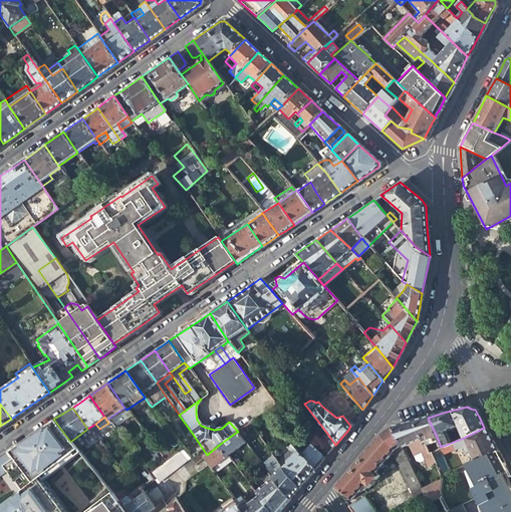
[(422,441),(430,438),(436,435),(428,418),(420,420),(412,422),(422,441)]
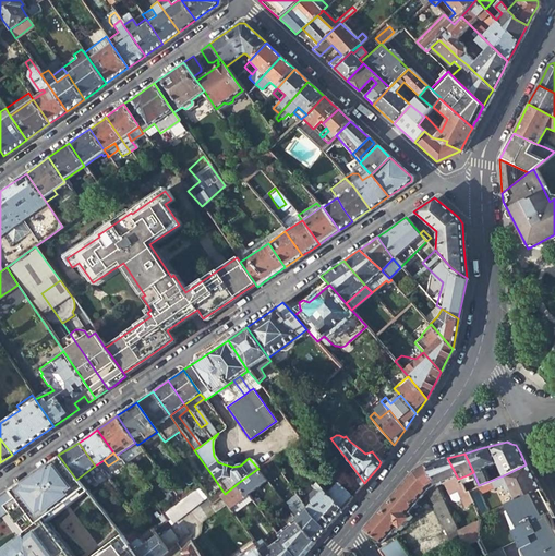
[(0,555),(65,555),(41,526),(38,522),(82,487),(80,483),(76,480),(58,455),(8,492),(23,515),(11,522),(17,532),(16,533),(19,534),(12,540),(11,538),(0,545),(0,555)]
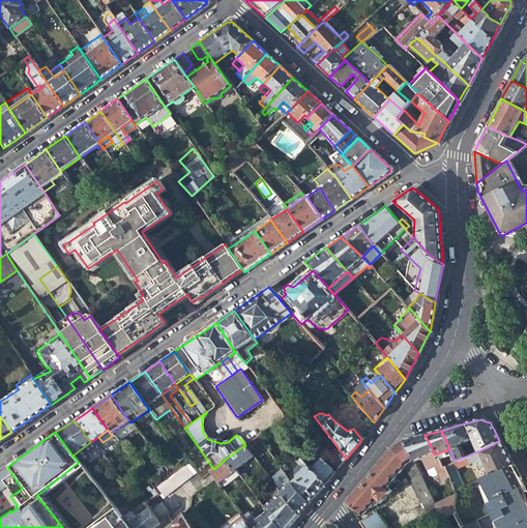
[(439,481),(447,478),(443,466),(440,467),(435,455),(425,435),(403,441),(412,461),(418,458),(428,477),(436,473),(439,481)]
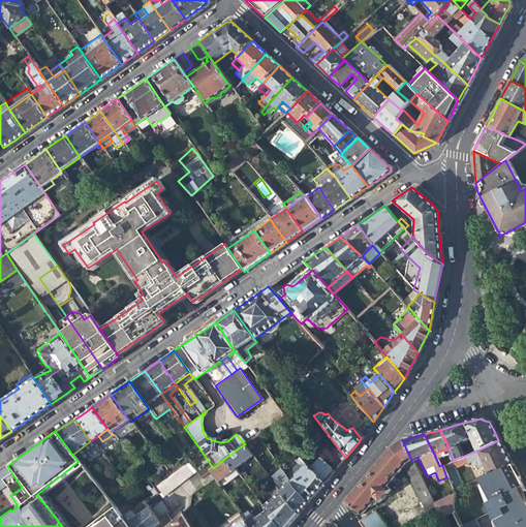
[(429,521),(439,517),(433,503),(411,460),(402,440),(392,446),(381,458),(354,489),(343,501),(361,514),(373,498),(378,502),(389,489),(384,485),(404,462),(412,475),(408,477),(429,521)]
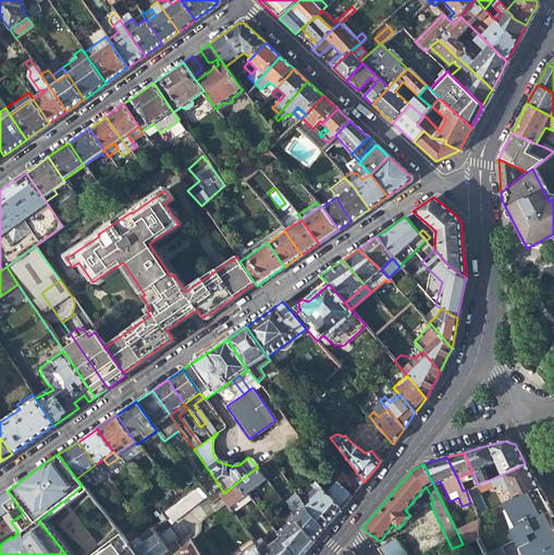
[(508,492),(513,500),(534,490),(538,489),(531,477),(525,464),(503,475),(478,484),(475,486),(478,494),(487,490),(499,485),(503,494),(508,492)]
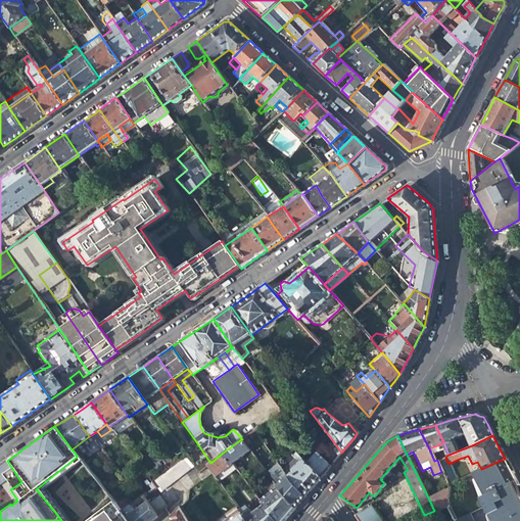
[(92,440),(89,436),(72,450),(75,453),(77,451),(92,440)]
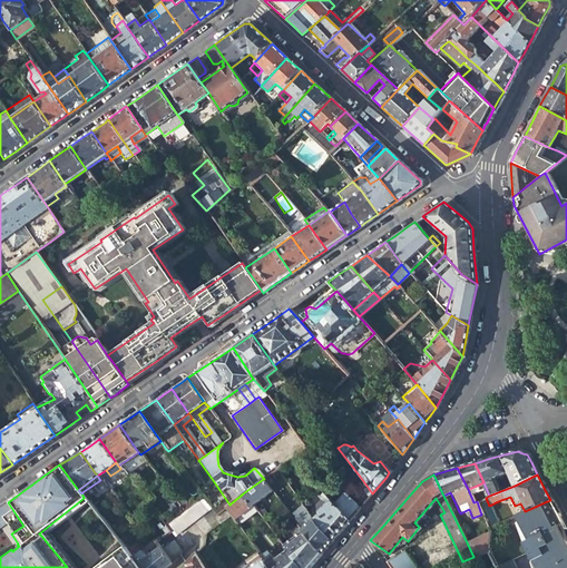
[(354,486),(365,500),(372,493),(361,478),(354,486)]
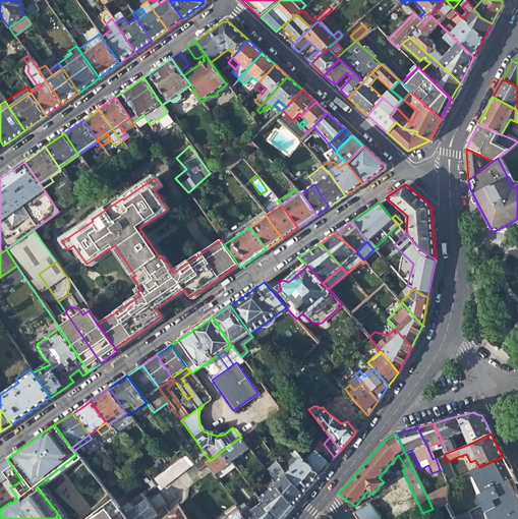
[(247,449),(240,438),(222,451),(230,462),(247,449)]
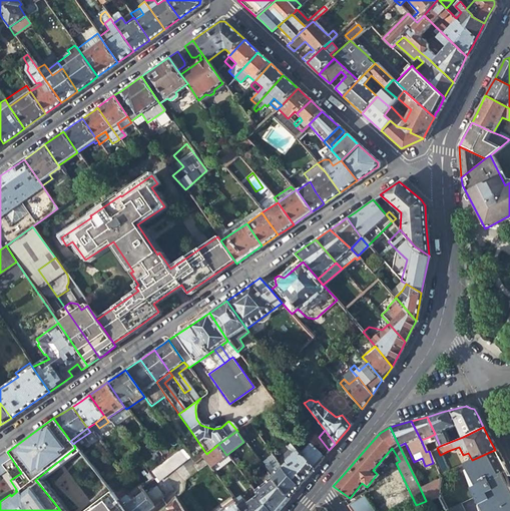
[(429,437),(434,448),(437,448),(440,446),(435,434),(429,437)]
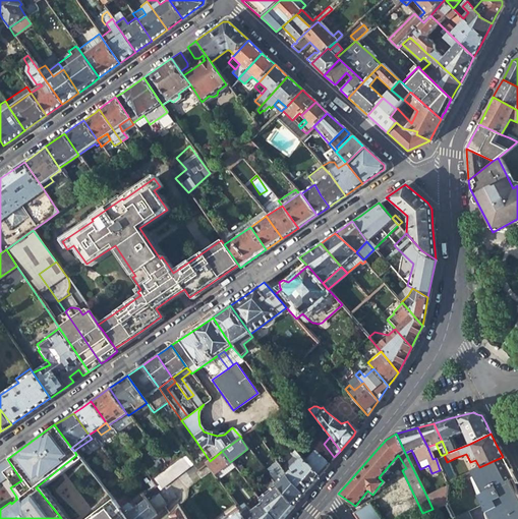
[(291,448),(277,465),(287,479),(302,495),(311,483),(318,475),(303,461),(291,448)]
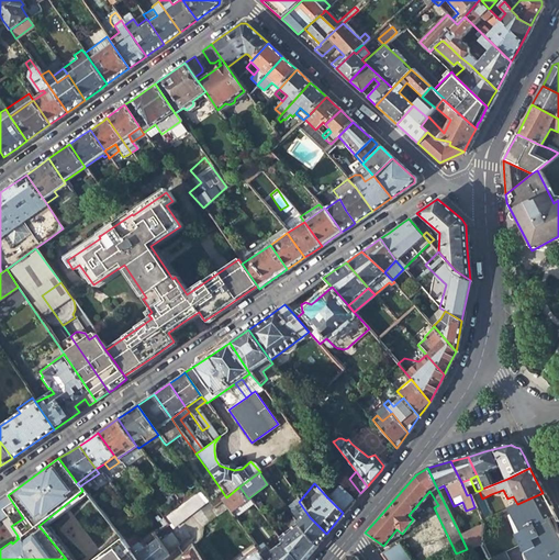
[(233,518),(253,504),(252,504),(250,502),(248,499),(239,486),(226,497),(222,500),(226,507),(233,518)]
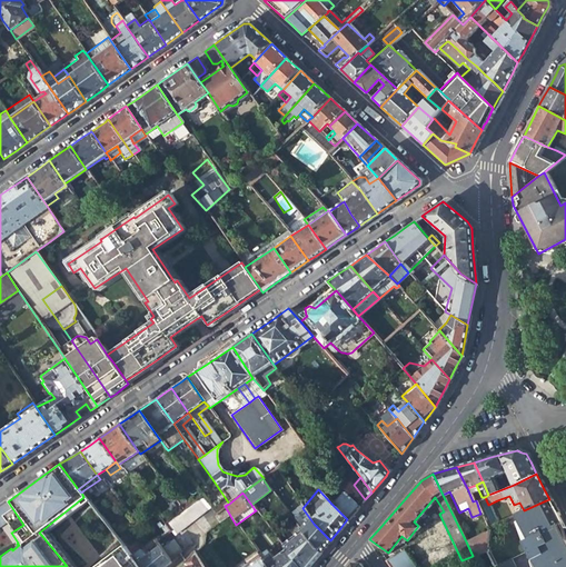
[(343,494),(331,504),(347,519),(355,511),(348,503),(343,494)]
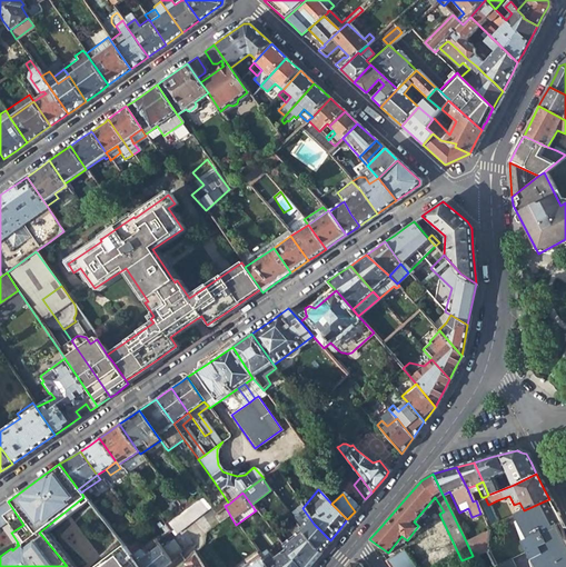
[(199,495),(190,503),(180,510),(161,524),(167,531),(170,536),(208,507),(199,495)]
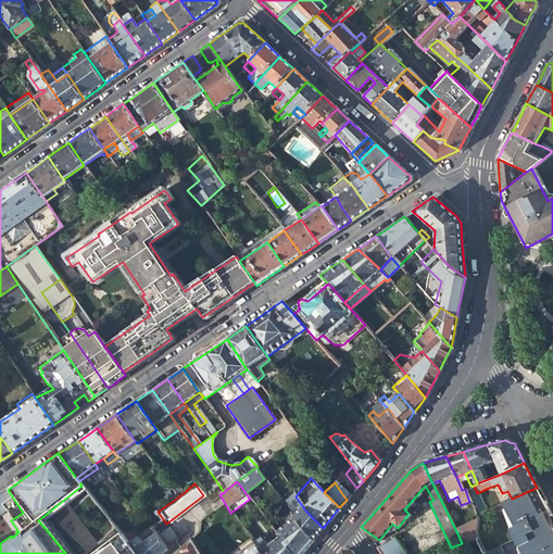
[(38,520),(41,524),(85,489),(82,486),(38,520)]
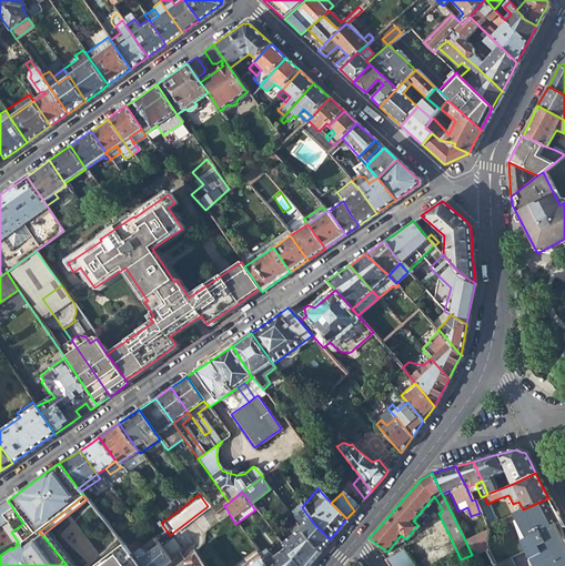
[(505,516),(496,499),(487,504),(484,496),(481,496),(480,497),(475,499),(480,513),(484,524),(505,516)]
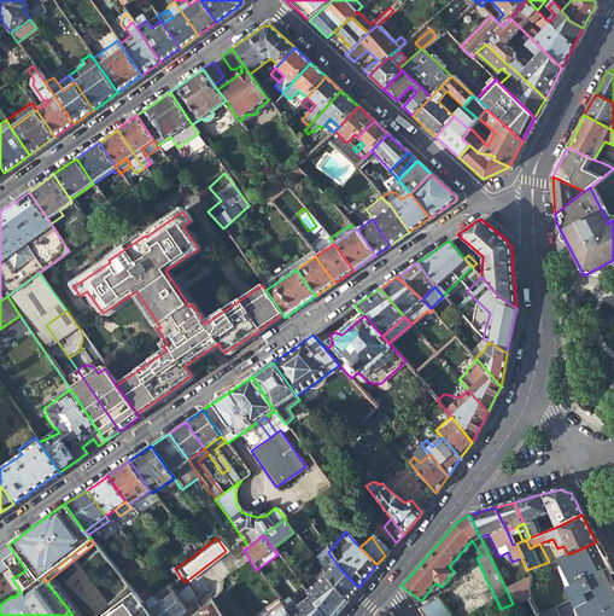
[(613,615),(613,593),(602,570),(609,568),(604,559),(600,550),(596,542),(592,544),(568,555),(557,558),(553,561),(566,588),(580,615),(613,615)]
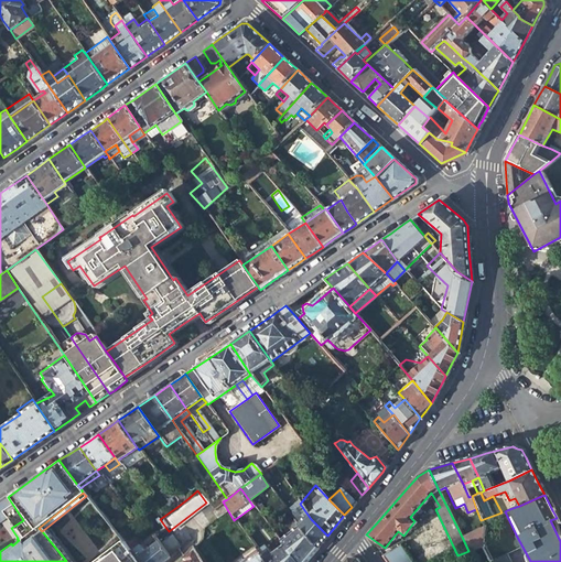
[(8,497),(0,501),(0,515),(1,514),(11,528),(23,520),(8,497)]
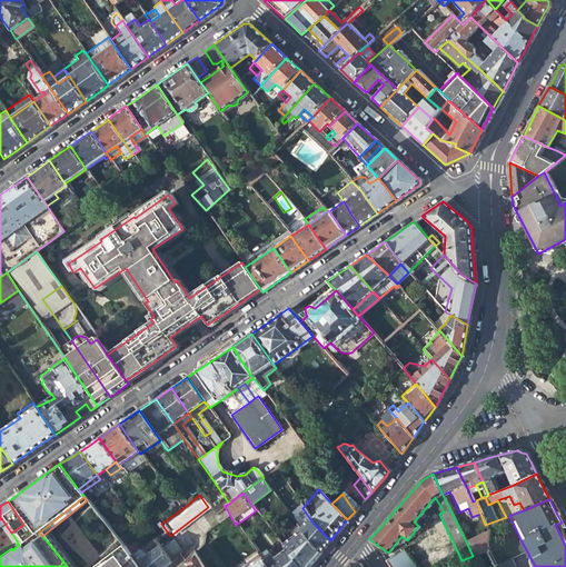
[(288,515),(300,533),(303,536),(319,553),(326,545),(330,540),(314,524),(303,508),(300,505),(288,515)]
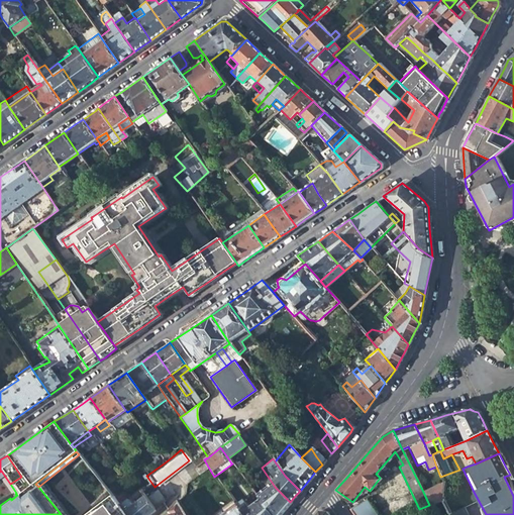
[(197,475),(208,467),(204,459),(194,468),(194,469),(193,470),(197,475)]
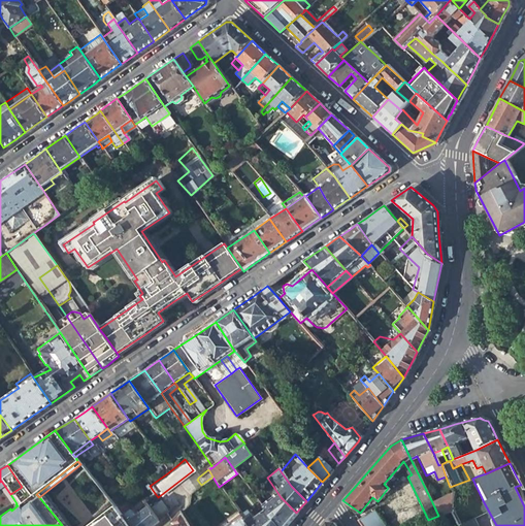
[(238,471),(236,473),(237,473),(242,483),(247,479),(242,472),(240,473),(238,471)]
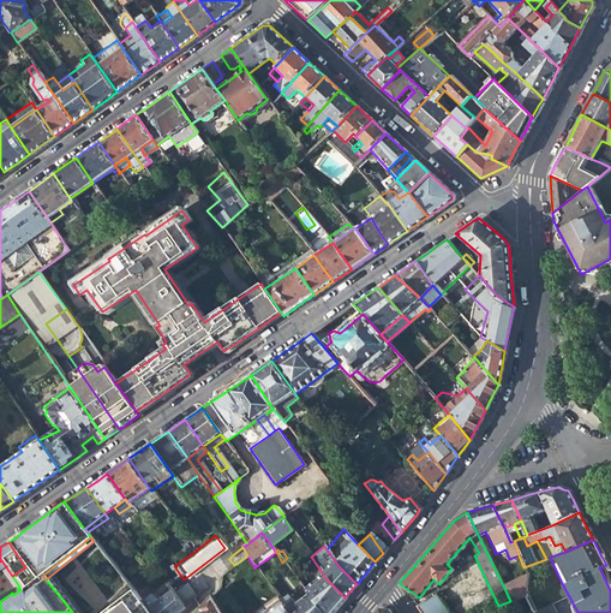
[(526,573),(503,585),(510,601),(525,595),(526,575),(526,573)]
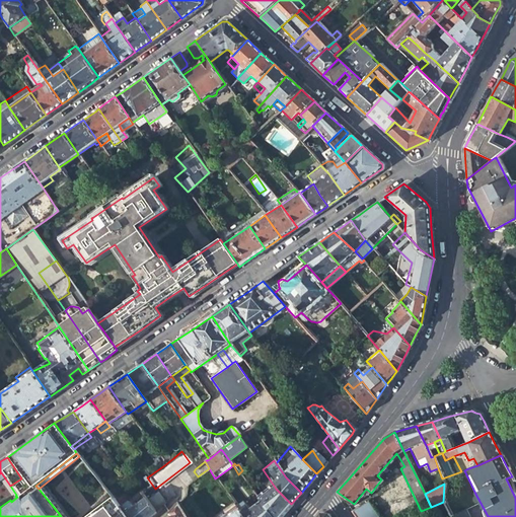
[(274,486),(254,499),(259,504),(262,508),(271,516),(279,516),(285,511),(291,504),(276,489),(274,486)]
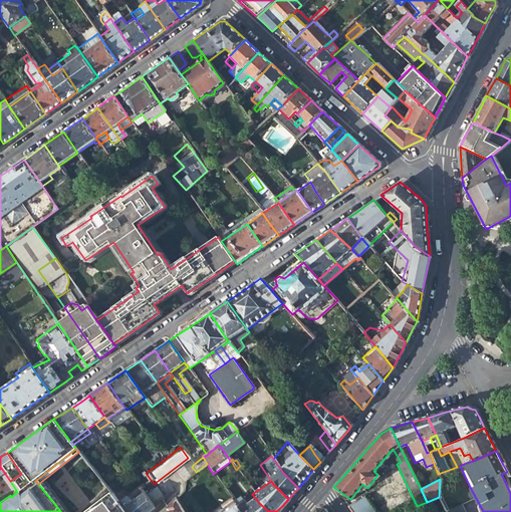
[(154,488),(144,496),(154,508),(161,502),(162,501),(161,500),(163,499),(154,488)]
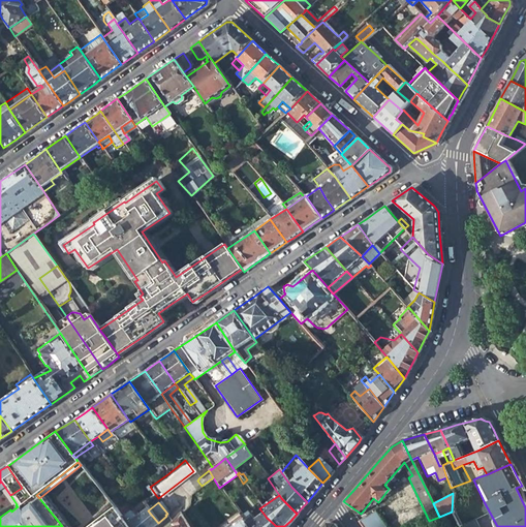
[(253,507),(258,517),(264,514),(259,508),(257,505),(253,507)]
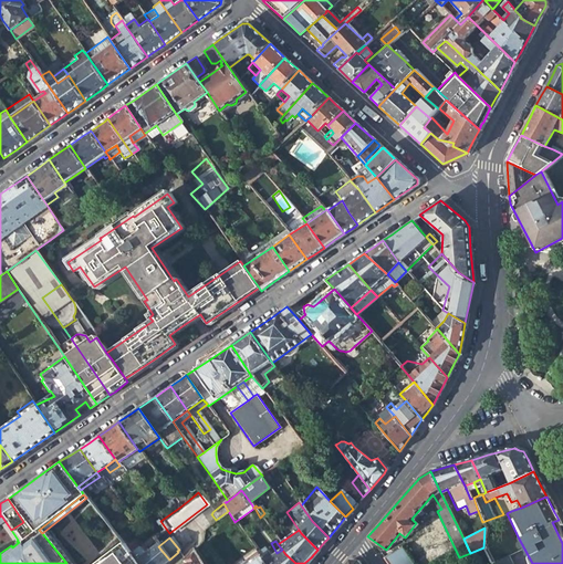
[(137,563),(129,555),(121,543),(94,563),(137,563)]
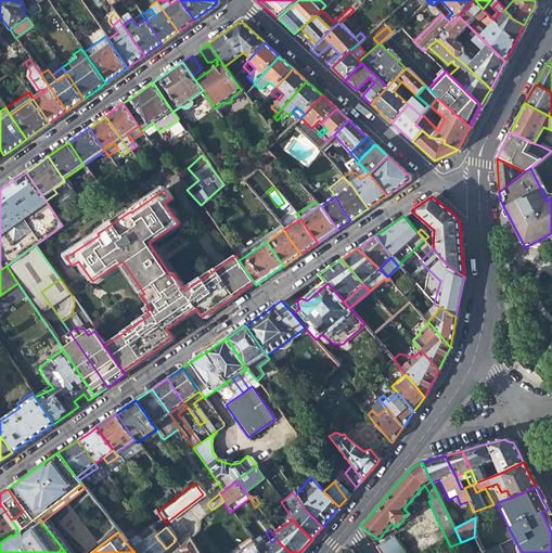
[(136,538),(127,544),(135,552),(159,552),(166,549),(155,536),(154,535),(141,544),(136,538)]
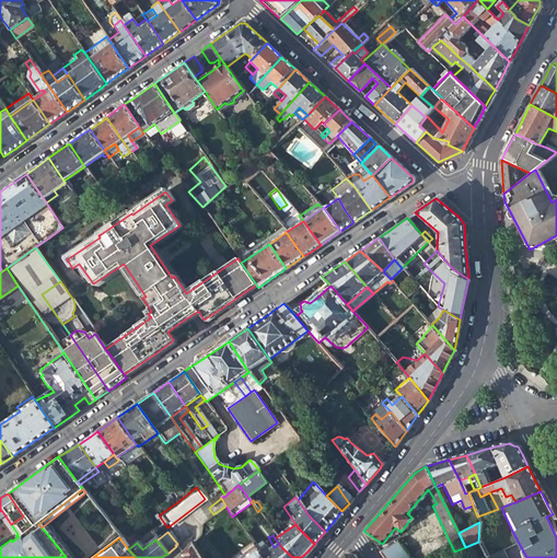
[(378,551),(382,557),(401,557),(405,555),(395,541),(378,551)]
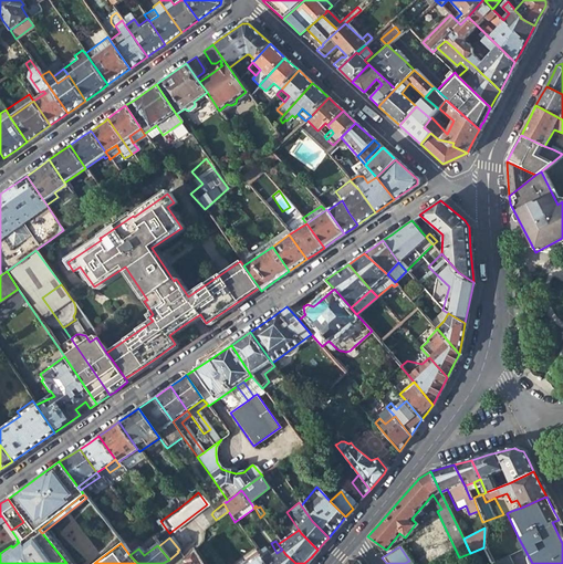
[(181,563),(201,563),(194,550),(183,561),(184,563),(181,563)]
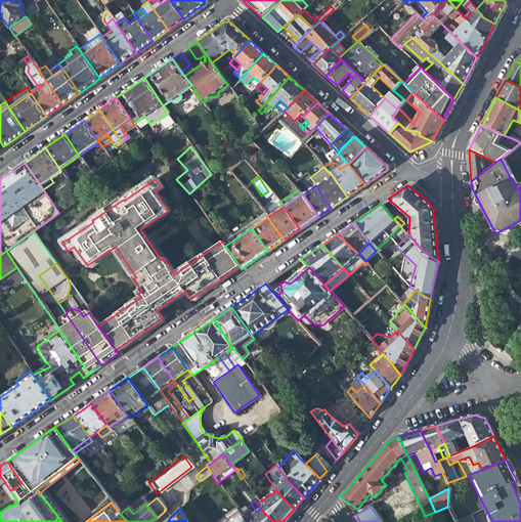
[(236,512),(239,515),(244,521),(273,521),(264,513),(261,509),(256,512),(248,517),(243,509),(236,512)]
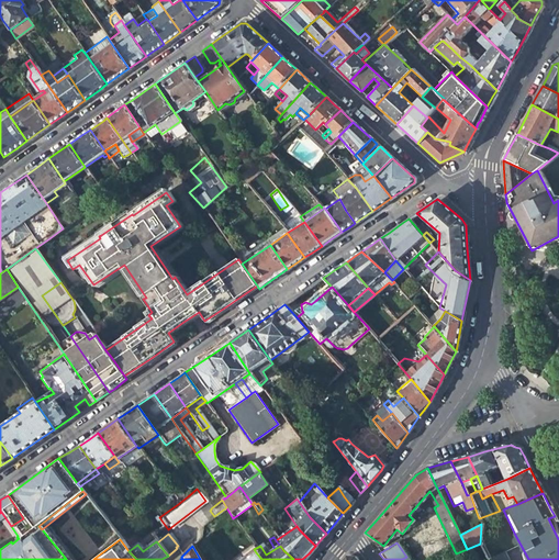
[(487,557),(488,559),(506,559),(501,549),(487,557)]
